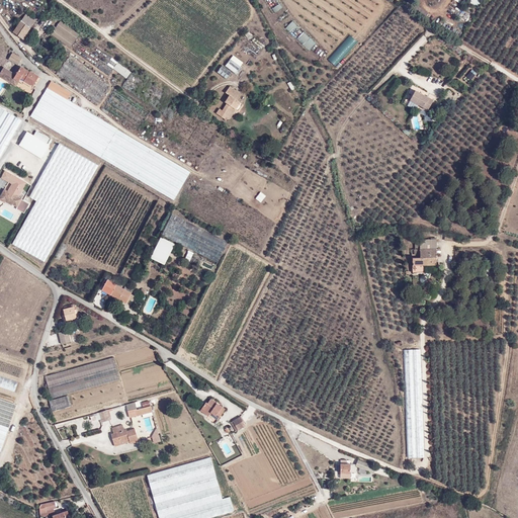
[(278,0),(267,0),(274,12),(282,7),(278,0)]
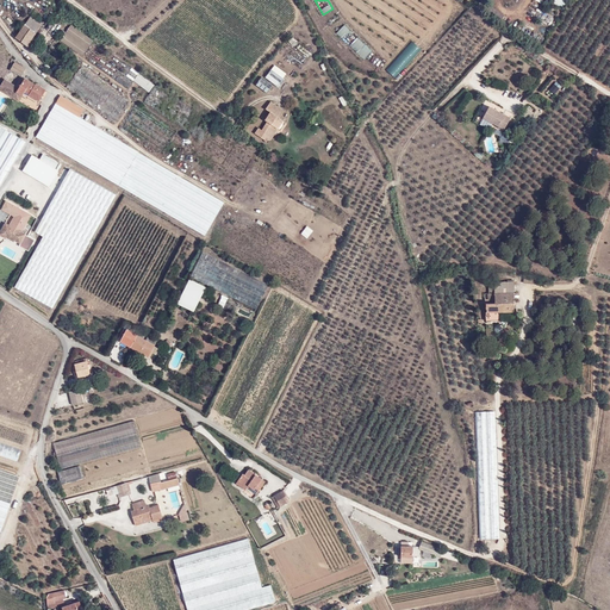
[(37,35),(25,25),(14,38),(27,48),(37,35)]
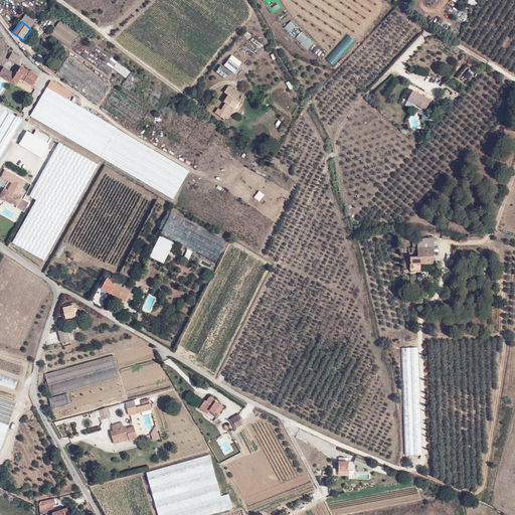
[(50,34),(69,47),(78,35),(60,21),(50,34)]
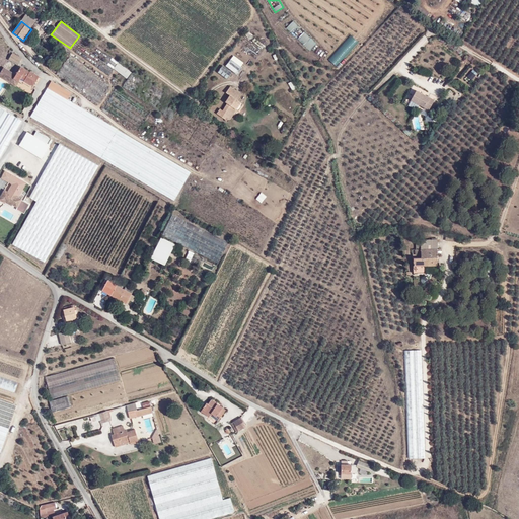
[(293,21),(286,28),(310,51),(317,43),(293,21)]
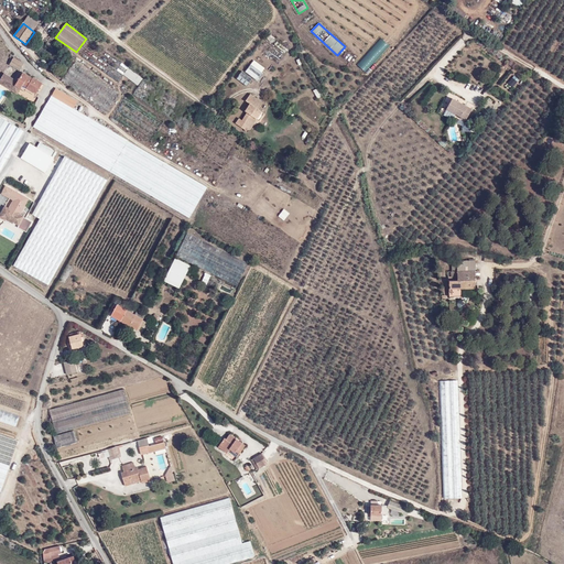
[(14,57),(10,65),(20,71),(24,63),(14,57)]
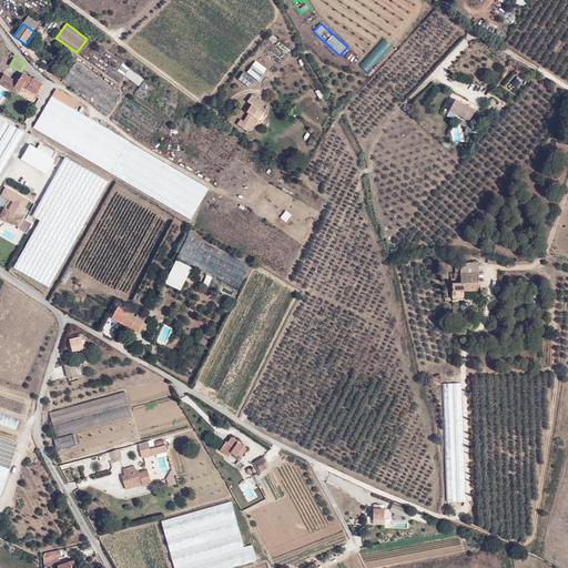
[(95,77),(78,61),(63,79),(80,93),(87,87),(82,83),(87,79),(90,82),(95,77)]
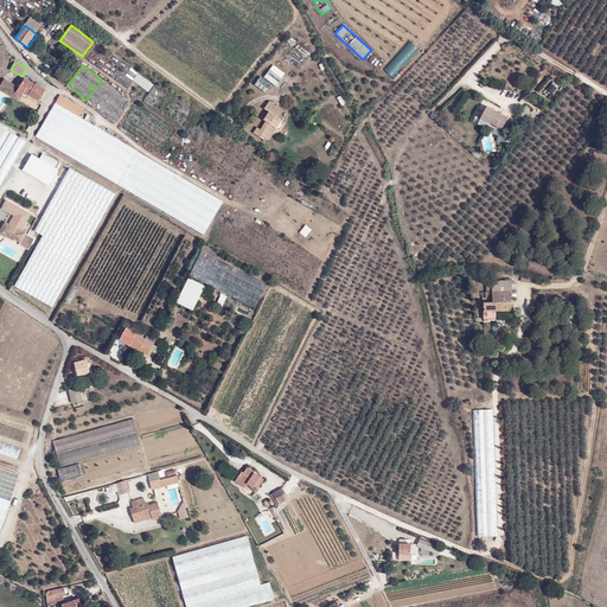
[(132,68),(126,76),(148,93),(154,85),(132,68)]
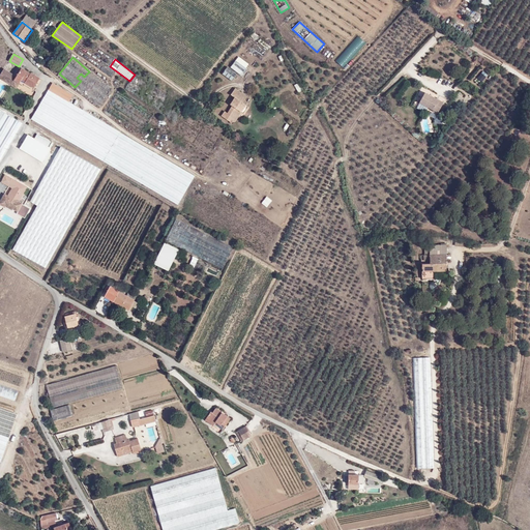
[(235,60),(230,67),(243,77),(248,69),(235,60)]
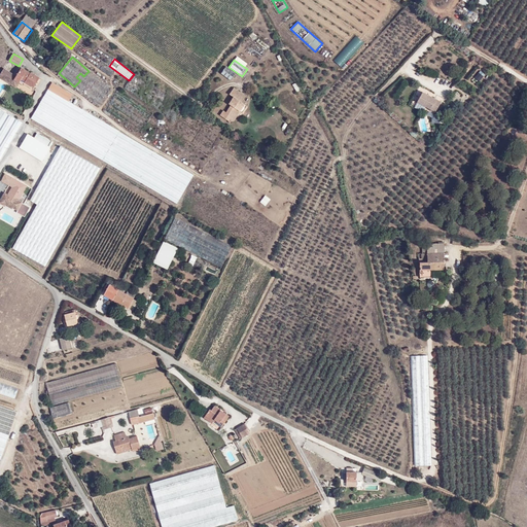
[(15,75),(3,68),(0,73),(0,78),(16,89),(21,80),(34,89),(40,78),(21,67),(15,75)]
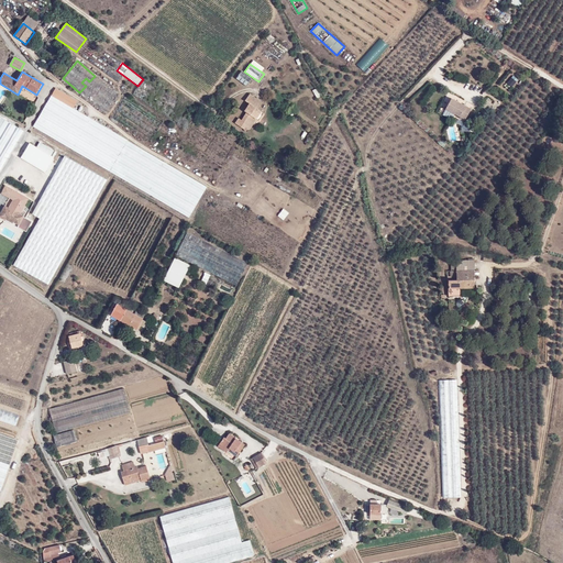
[(247,87),(253,79),(242,72),(236,78),(247,87)]
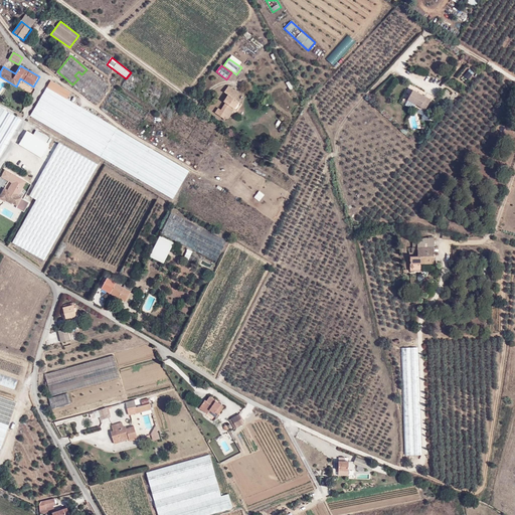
[(468,80),(474,72),(468,68),(463,76),(468,80)]
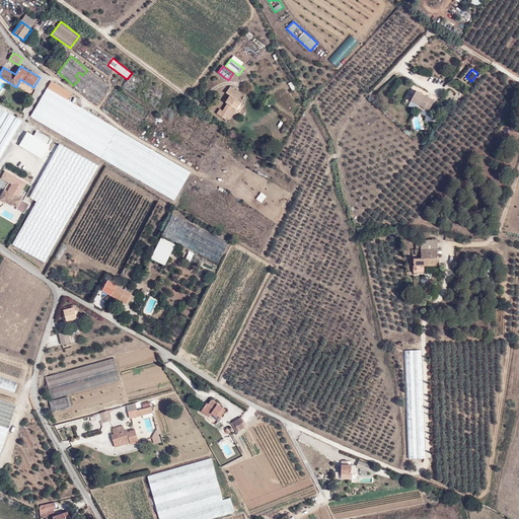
[(94,86),(103,93),(109,85),(96,75),(94,78),(97,81),(94,86)]
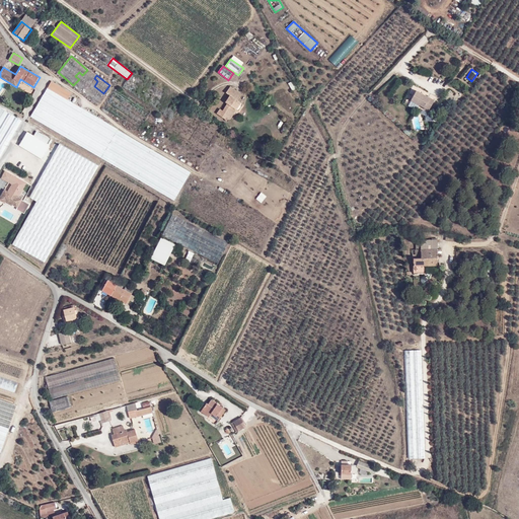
[(72,93),(51,80),(47,88),(68,100),(72,93)]
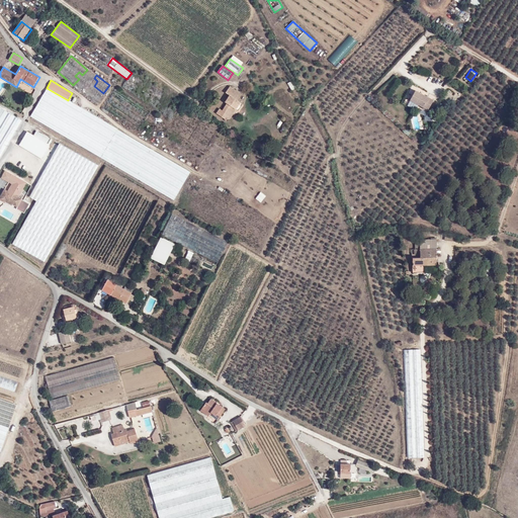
[(291,91),(295,89),(291,81),(287,83),(291,91)]
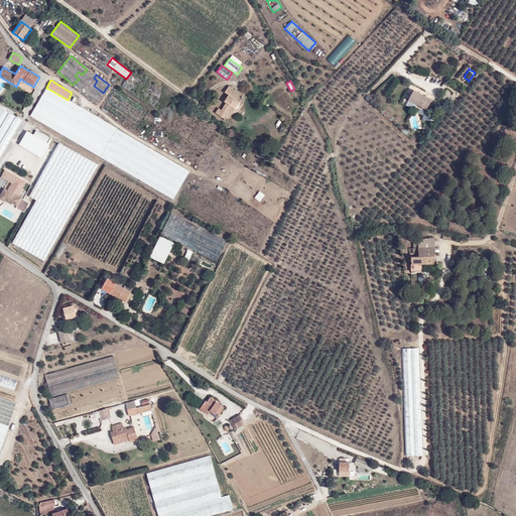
[(225,116),(229,118),(235,109),(240,102),(237,100),(241,93),(229,86),(225,92),(228,95),(224,101),(226,103),(222,110),(219,108),(216,113),(224,118),(225,116)]
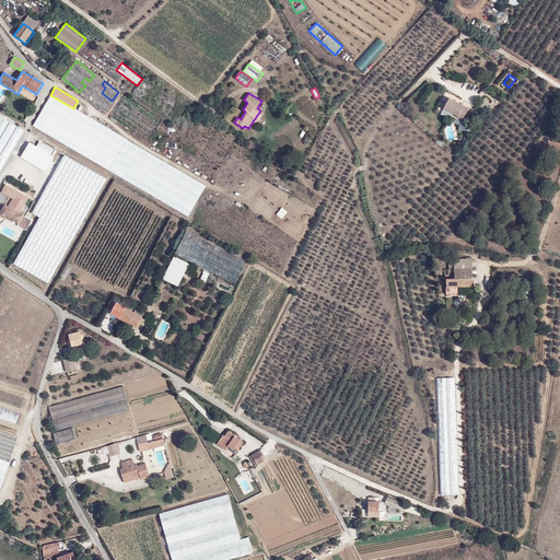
[(73,108),(50,95),(34,126),(188,216),(206,186),(73,108)]
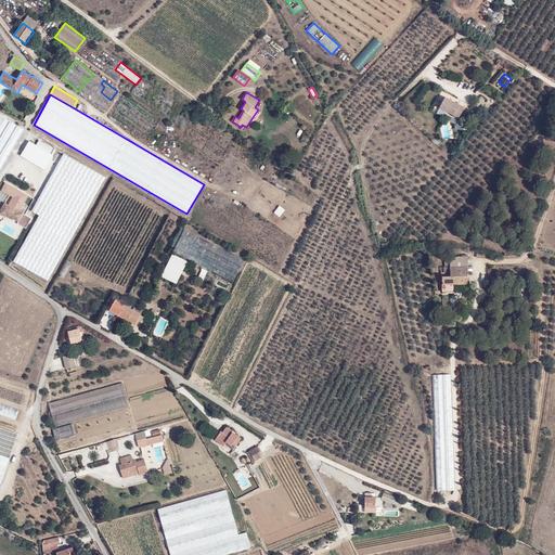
[(444,98),(439,108),(460,119),(465,108),(444,98)]
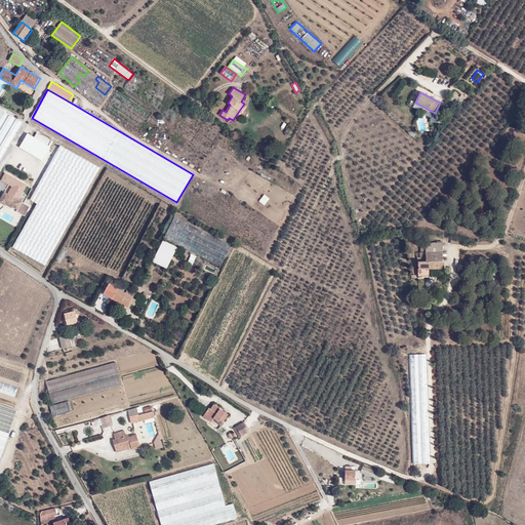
[(460,101),(452,94),(448,98),(456,105),(460,101)]
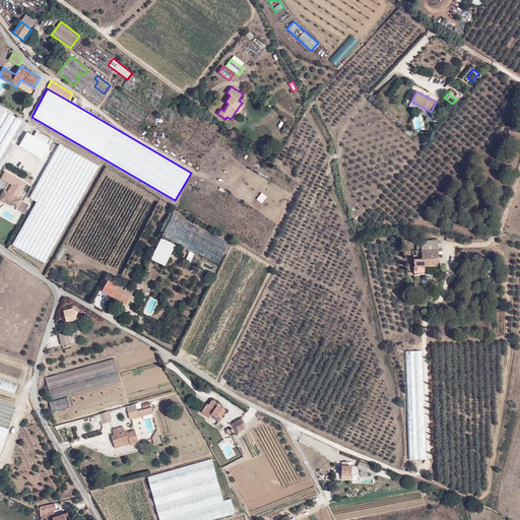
[(0,156),(21,121),(0,108),(0,156)]
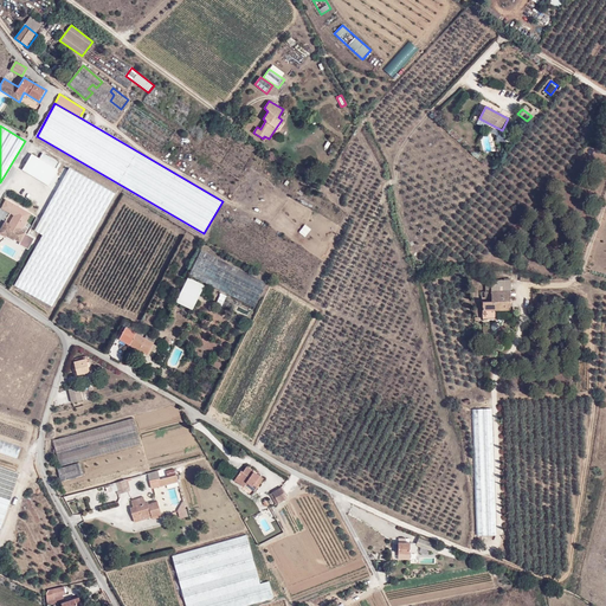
[(58,162),(43,153),(39,159),(32,154),(23,171),(49,186),(58,171),(55,168),(58,162)]
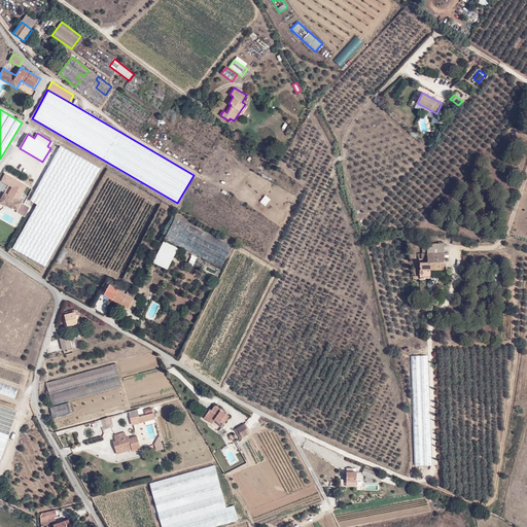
[(38,206),(14,248),(45,266),(101,168),(61,145),(29,201),(38,206)]
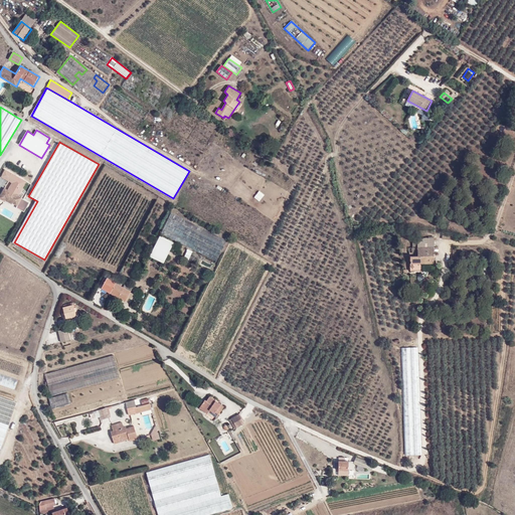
[(26,182),(4,169),(0,176),(0,178),(10,184),(8,188),(4,186),(0,194),(0,199),(5,202),(6,200),(23,210),(26,204),(17,199),(26,182)]
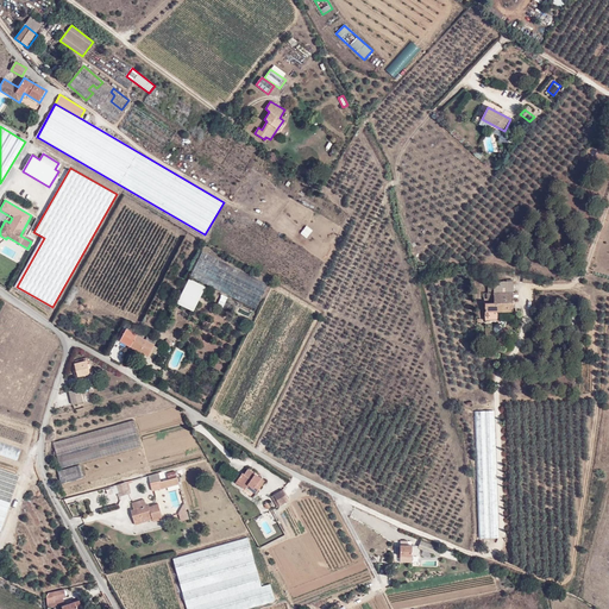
[(301,234),(307,239),(313,231),(306,226),(301,234)]
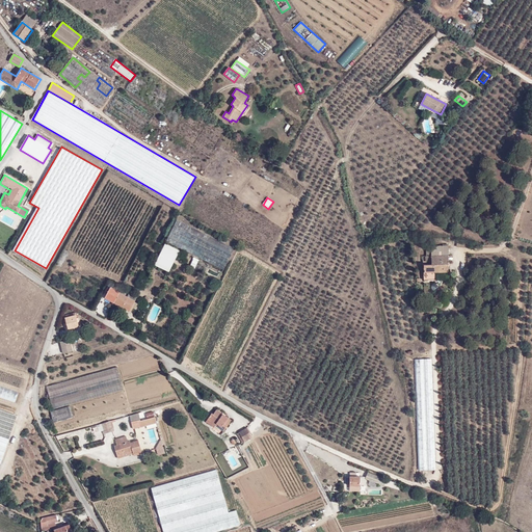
[(176,219),(165,240),(222,268),(233,246),(176,219)]
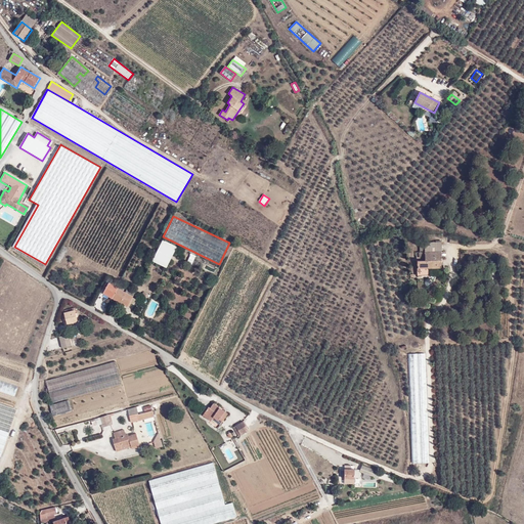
[(167,268),(177,247),(163,239),(153,261),(167,268)]
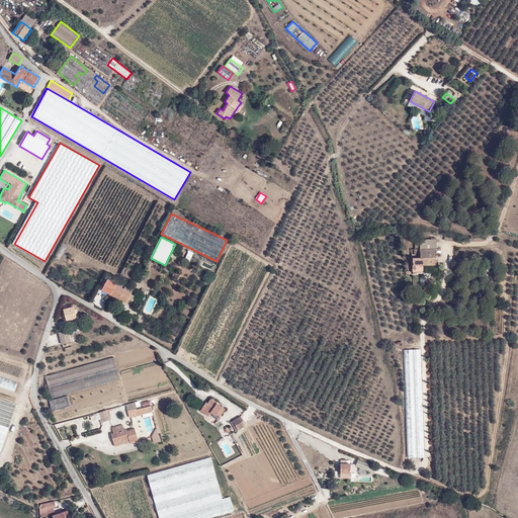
[(423,266),(436,266),(436,239),(419,239),(420,259),(411,259),(412,272),(423,272),(423,266)]
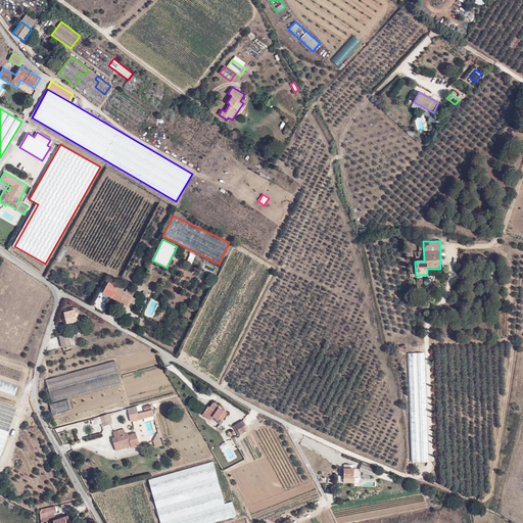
[(134,296),(108,283),(103,294),(129,307),(134,296)]
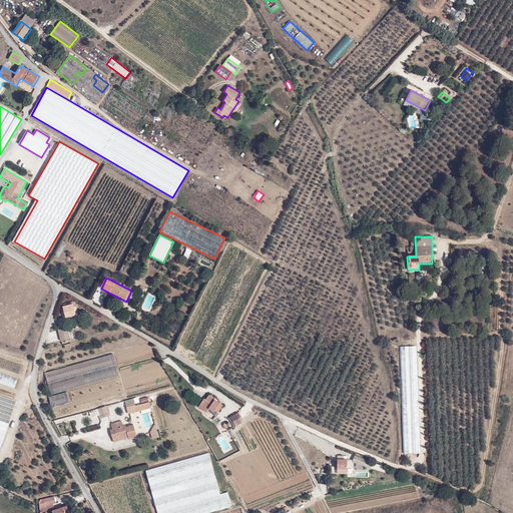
[(73,305),(63,308),(65,320),(77,317),(73,305)]
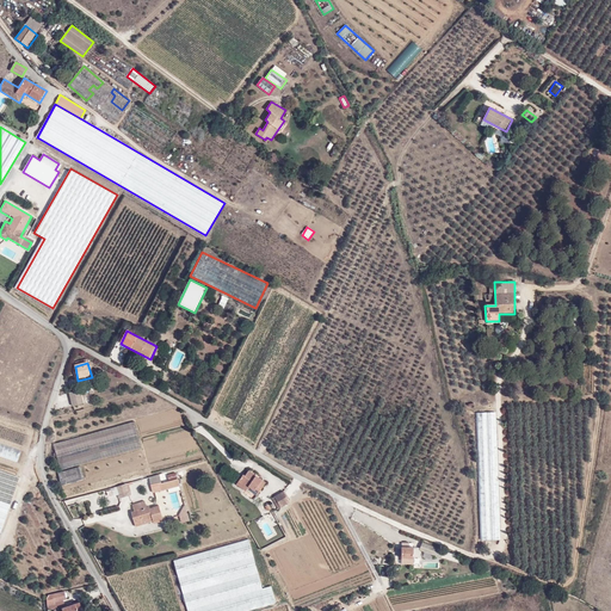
[(84,403),(80,389),(69,393),(73,406),(84,403)]
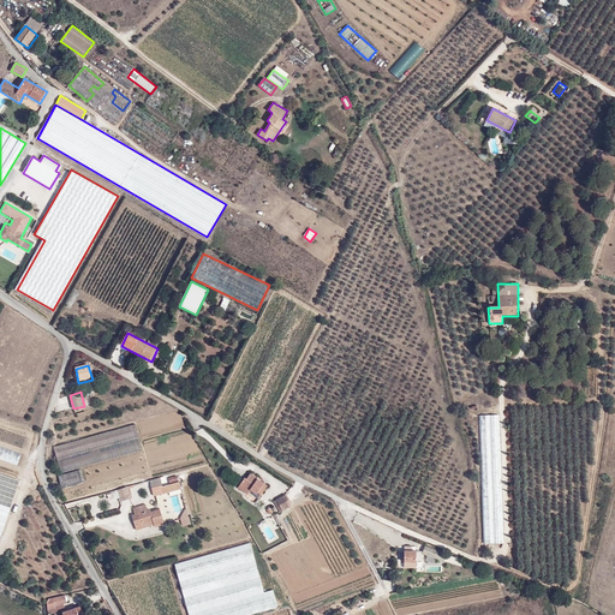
[(485,543),(502,542),(497,415),(479,416),(485,543)]
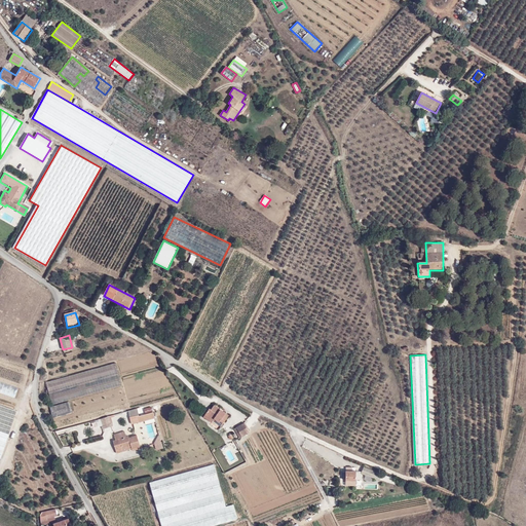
[(46,382),(52,404),(121,384),(115,363),(46,382)]
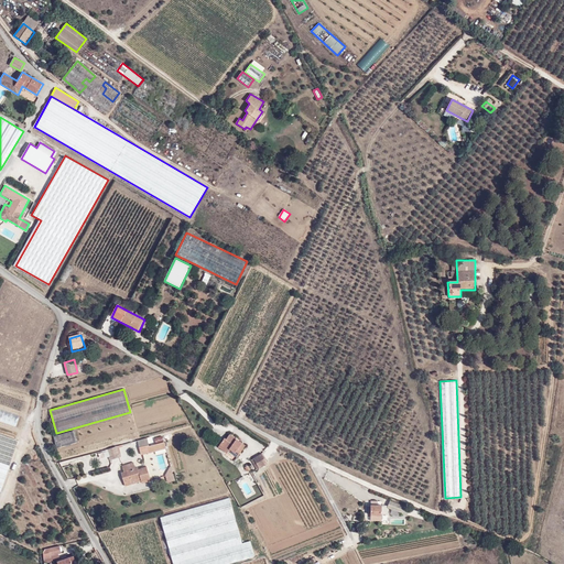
[(25,401),(0,391),(0,403),(21,412),(25,401)]
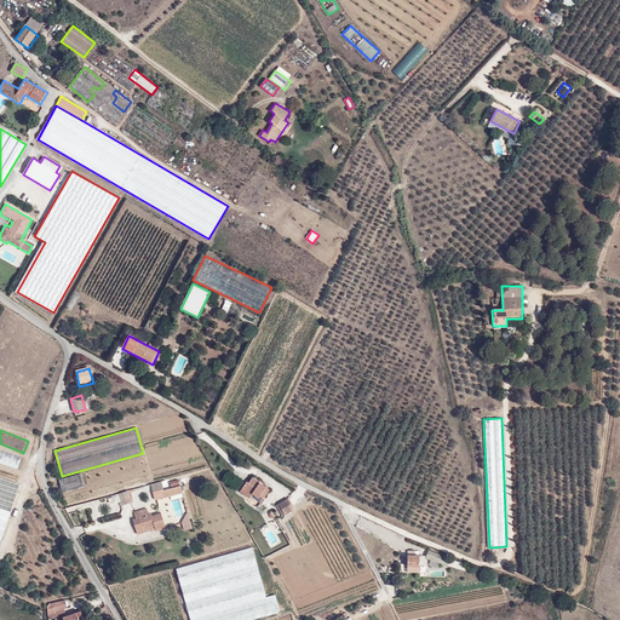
[(22,457),(0,448),(0,461),(18,468),(22,457)]
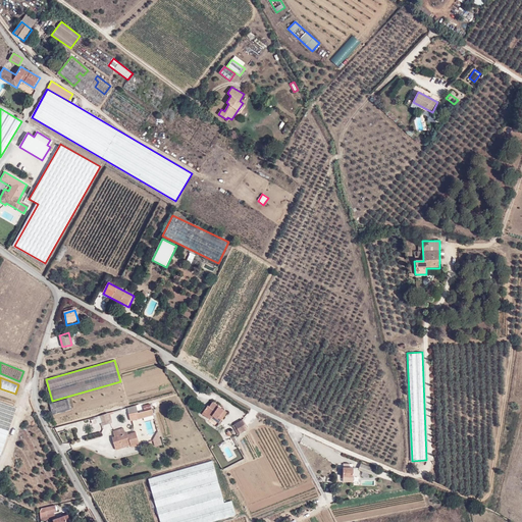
[(50,404),(56,425),(126,405),(120,384),(50,404)]
